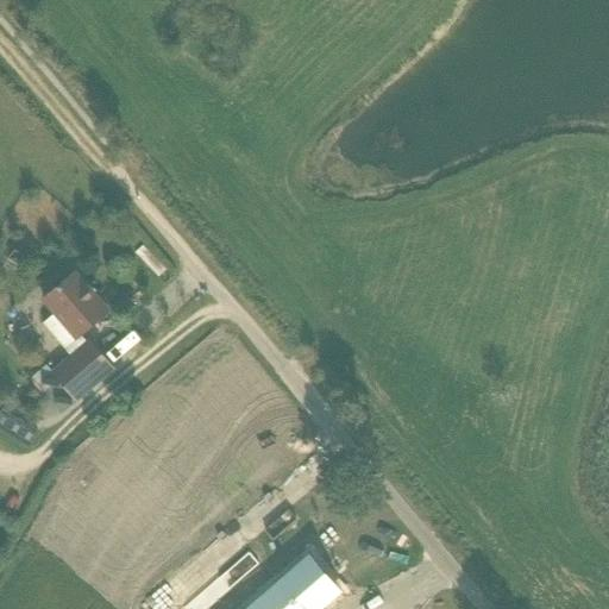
[(69,271),(38,299),(73,338),(104,311),(69,271)]
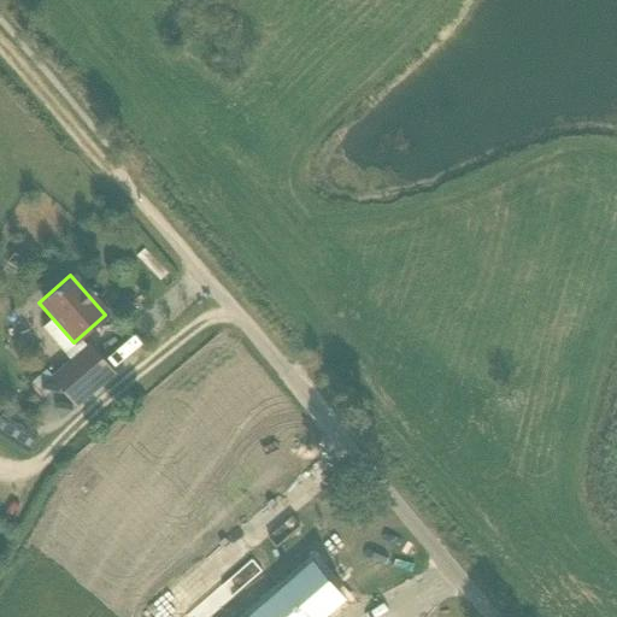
[(86,346),(50,377),(74,405),(110,372),(86,346)]
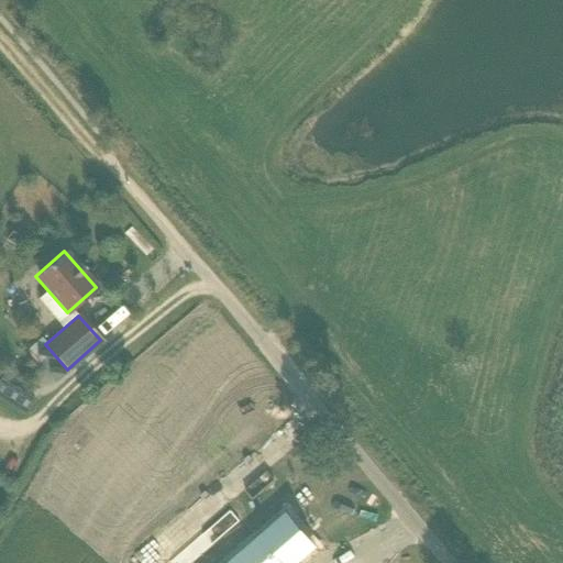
[(0,381),(0,397),(29,416),(37,399),(2,377),(0,381)]
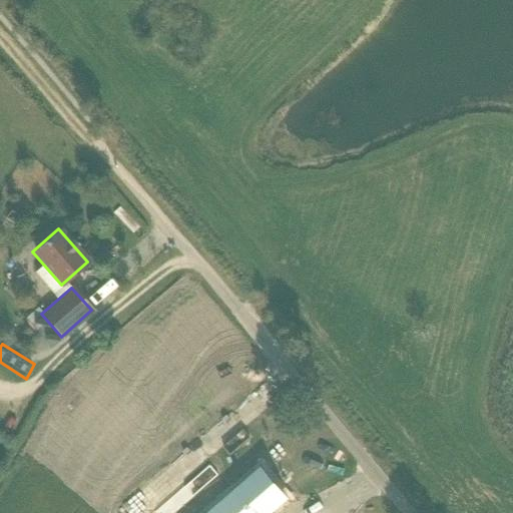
[(232,493),(209,512),(268,512),(286,498),(261,469),(245,482),(232,493)]
